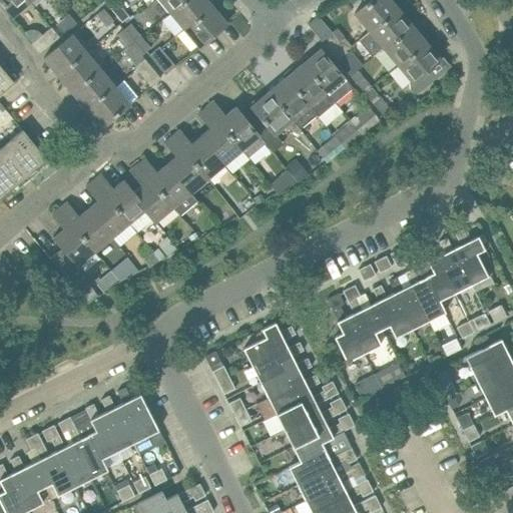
[(28,0),(0,0),(0,1),(12,16),(30,2),(28,0)]
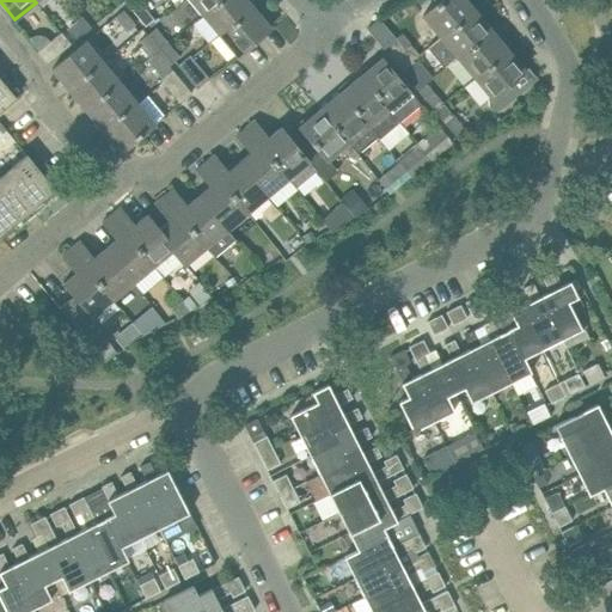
[(145,26),(152,19),(134,0),(128,6),(145,26)]
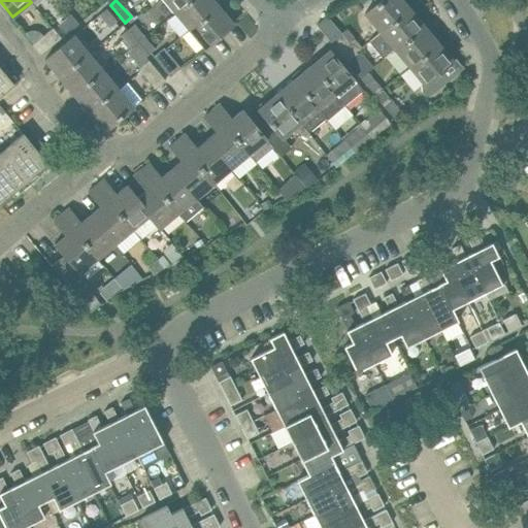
[(164,0),(174,12),(189,0),(164,0)]
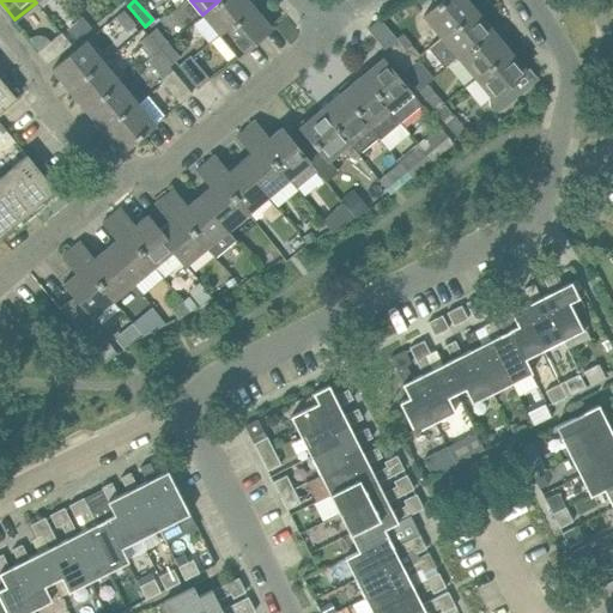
[(219,35),(254,6),(248,0),(219,0),(202,14),(219,35)]
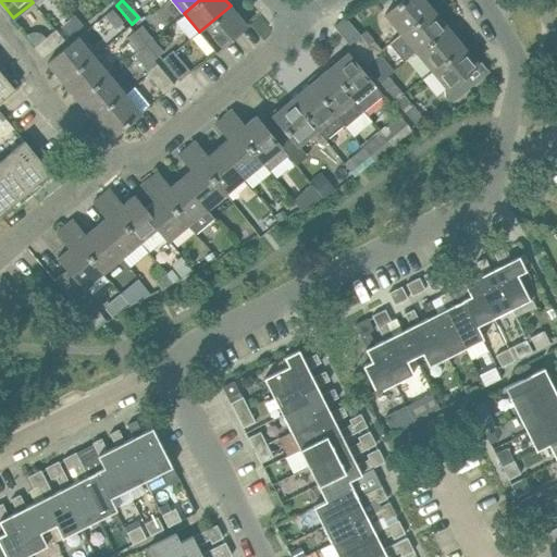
[(432,9),(424,0),(400,0),(384,14),(400,34),(432,9)]
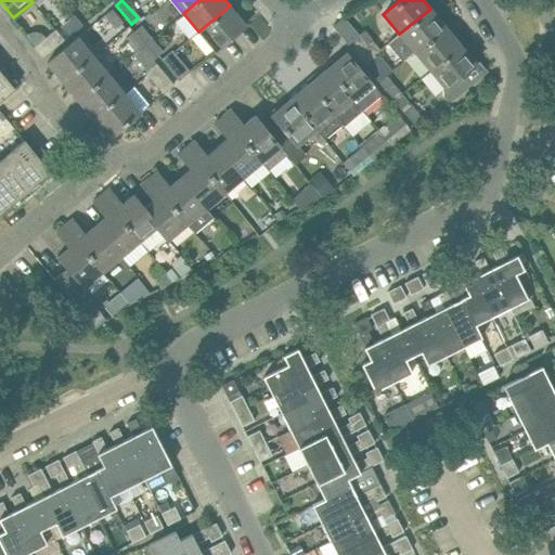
[(215,50),(245,25),(230,5),(198,31),(215,50)]
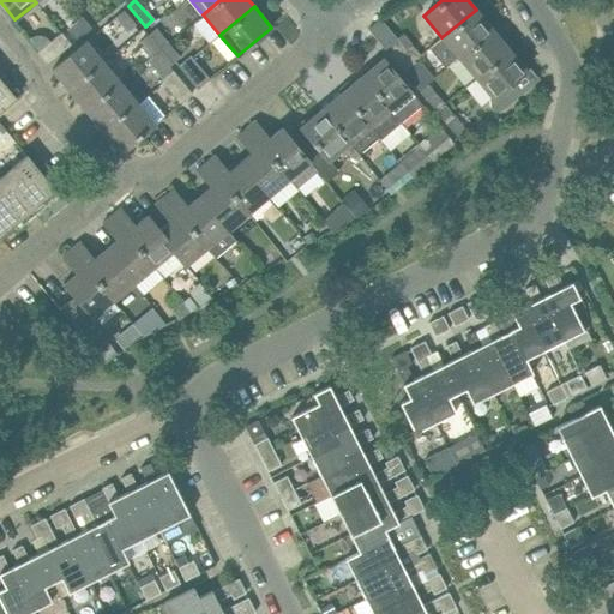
[(458,58),(493,29),(476,10),(441,37),(458,58)]
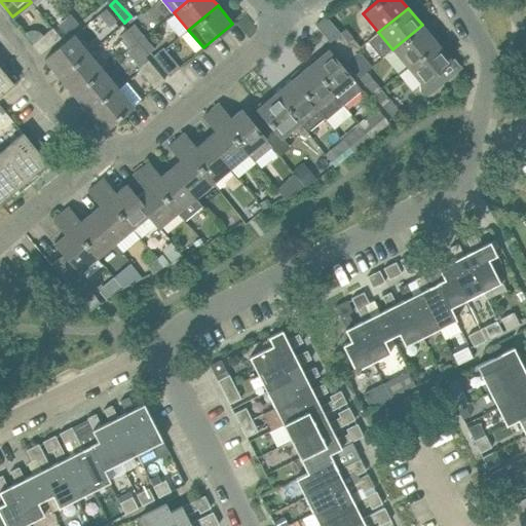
[(110,28),(115,22),(104,9),(98,15),(110,28)]
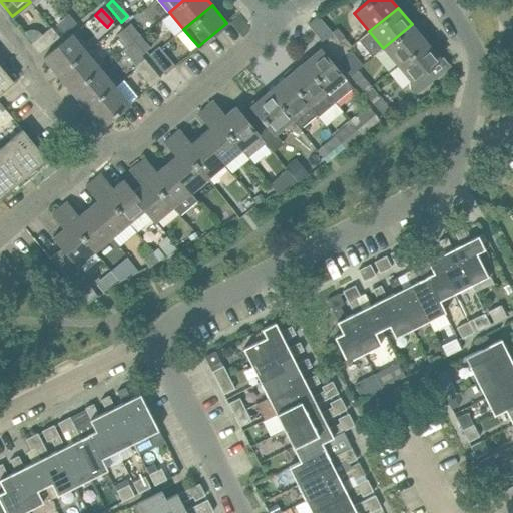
[(68,13),(55,23),(63,33),(76,23),(68,13)]
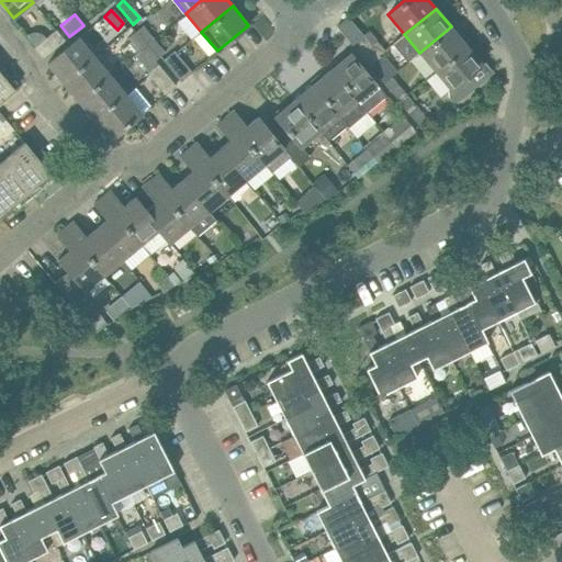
[(147,45),(154,40),(142,26),(136,32),(147,45)]
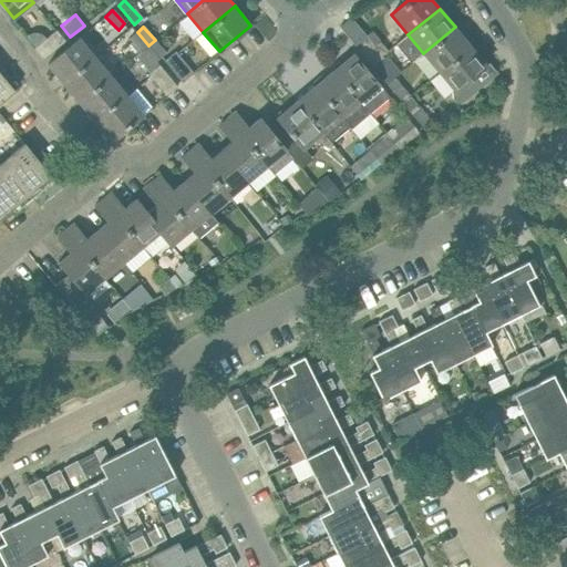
[(440,72),(471,45),(455,27),(423,53),(440,72)]
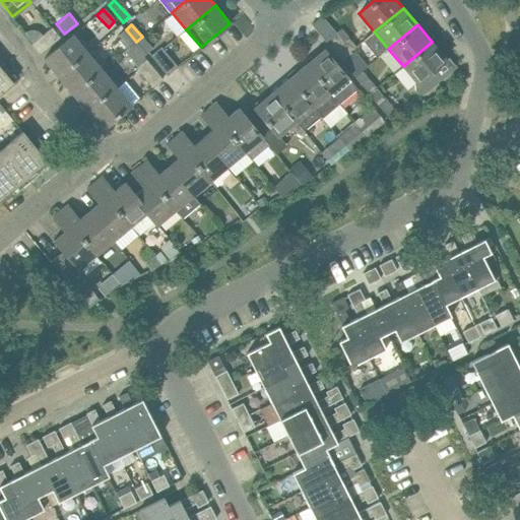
[(60,38),(52,27),(31,44),(41,54),(60,38)]
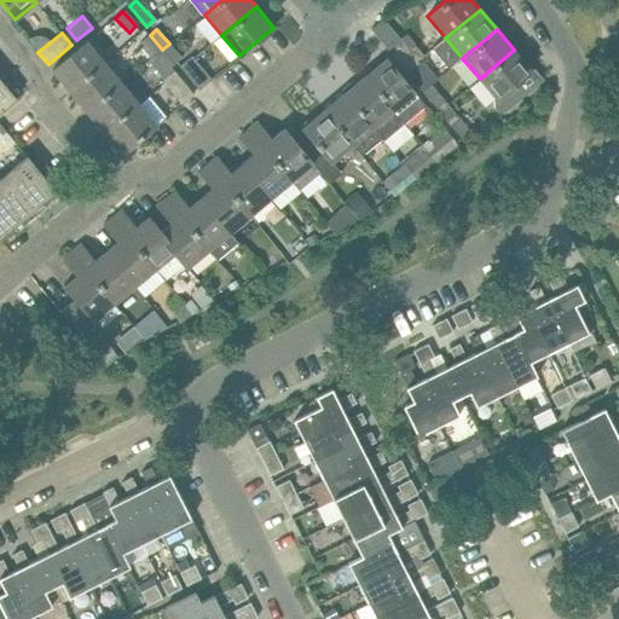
[(152,57),(162,50),(150,35),(140,42),(152,57)]
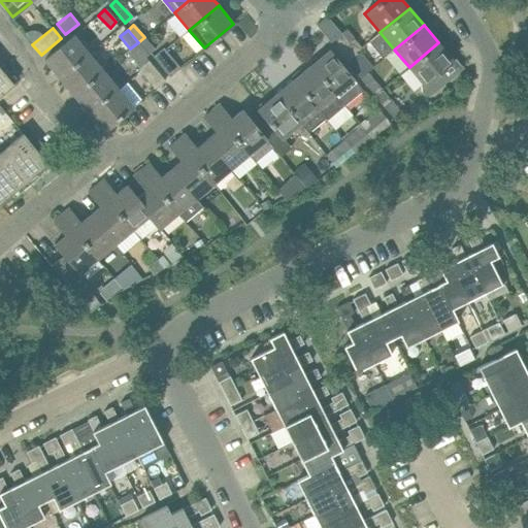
[(357,53),(354,50),(349,43),(340,33),(331,42),(348,63),(358,55),(357,53)]
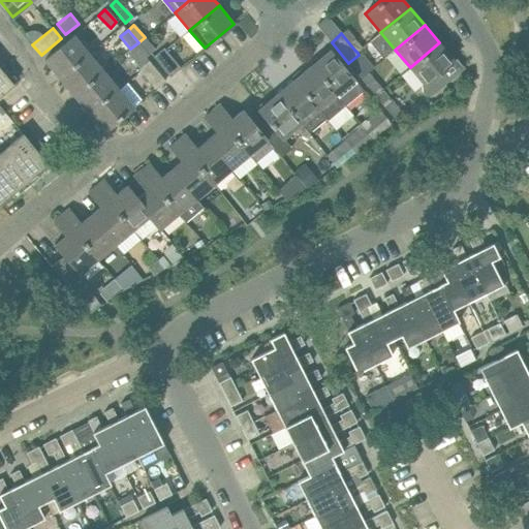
[(60,78),(89,54),(74,35),(44,60),(60,78)]
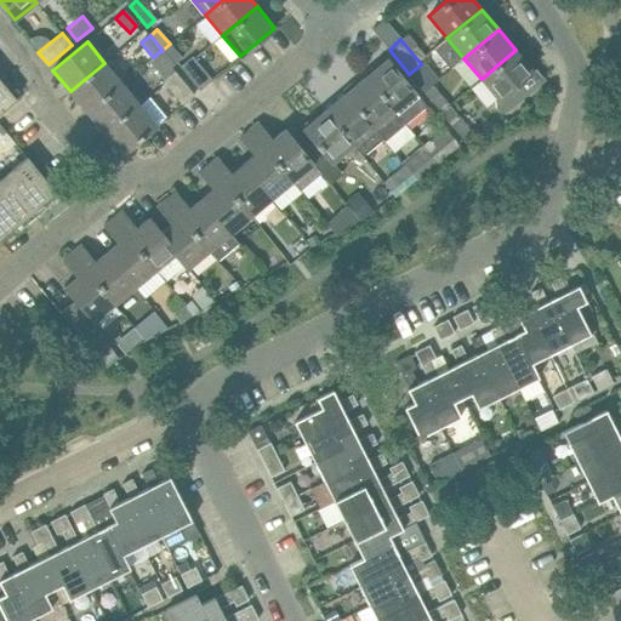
[(174,64),(181,58),(170,44),(163,50),(174,64)]
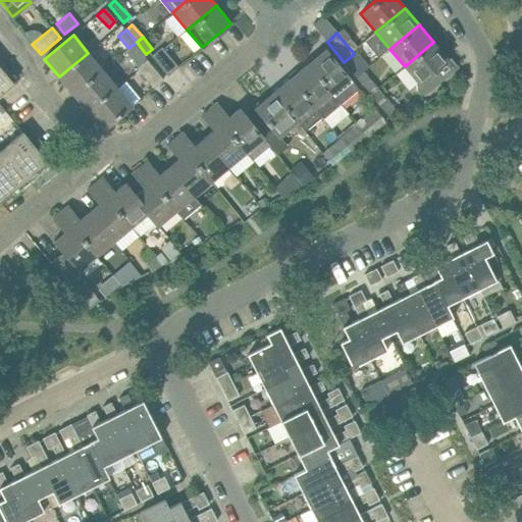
[(350,38),(345,43),(350,49),(353,52),(358,47),(350,38)]
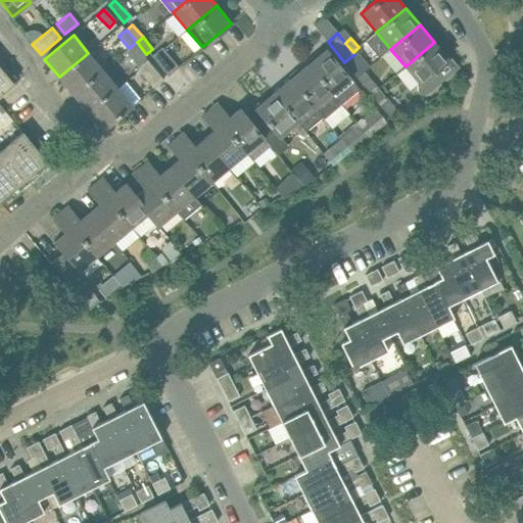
[(146,54),(137,42),(129,48),(139,60),(146,54)]
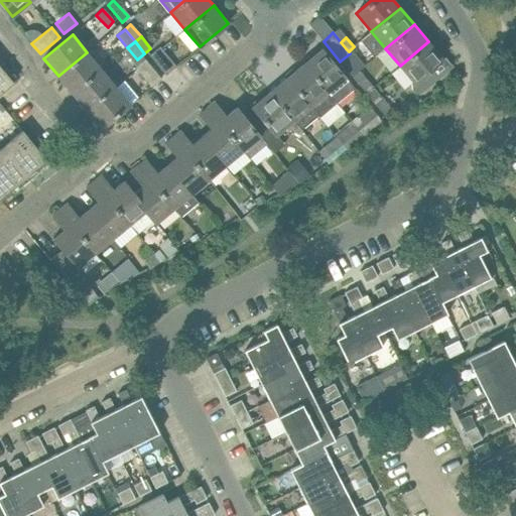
[(422,93),(437,80),(429,71),(442,59),(428,41),(400,66),(414,83),(412,86),(412,90),(415,94),(418,94),(422,93)]
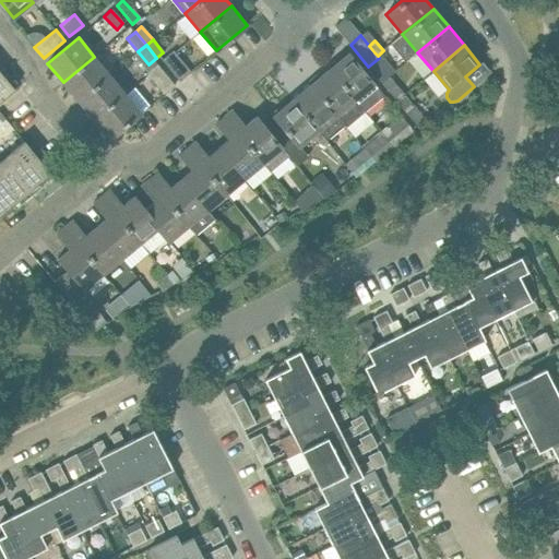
[(162,59),(166,64),(180,81),(190,72),(173,50),(162,59)]
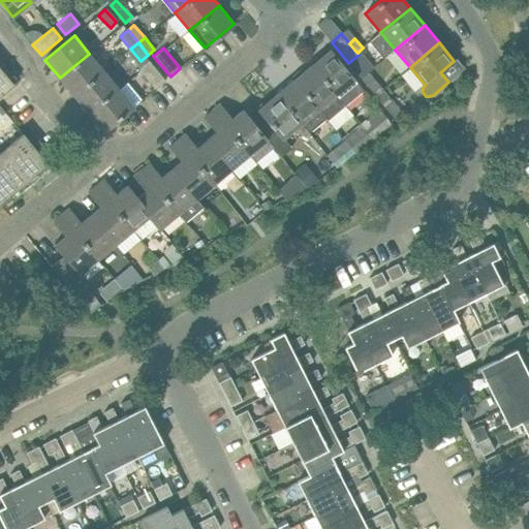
[(364,91),(343,65),(330,50),(311,65),(345,106),(364,91)]
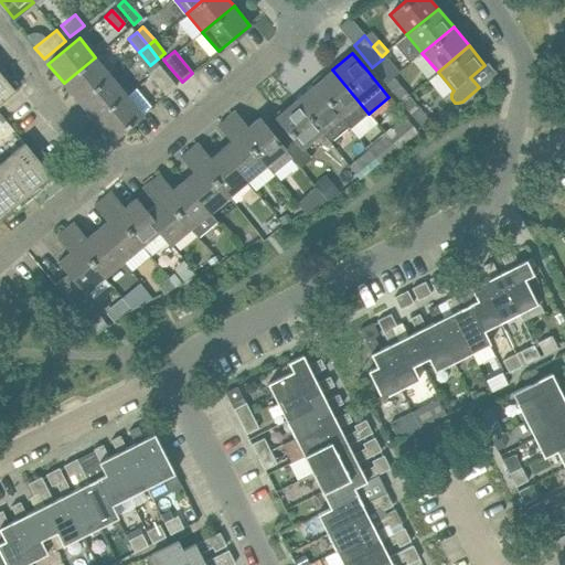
[(80,102),(110,76),(95,57),(64,83),(80,102)]
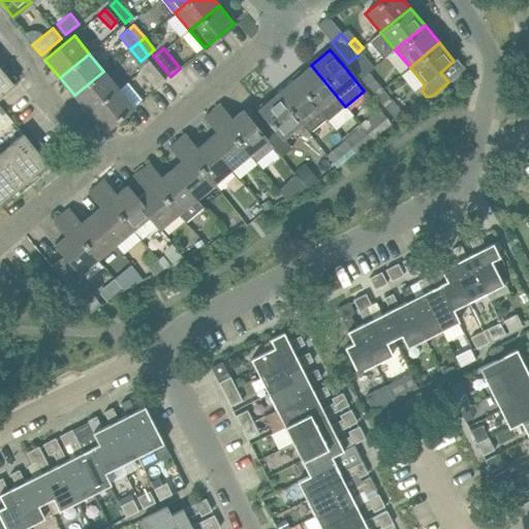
[(361,78),(368,71),(358,59),(350,64),(361,78)]
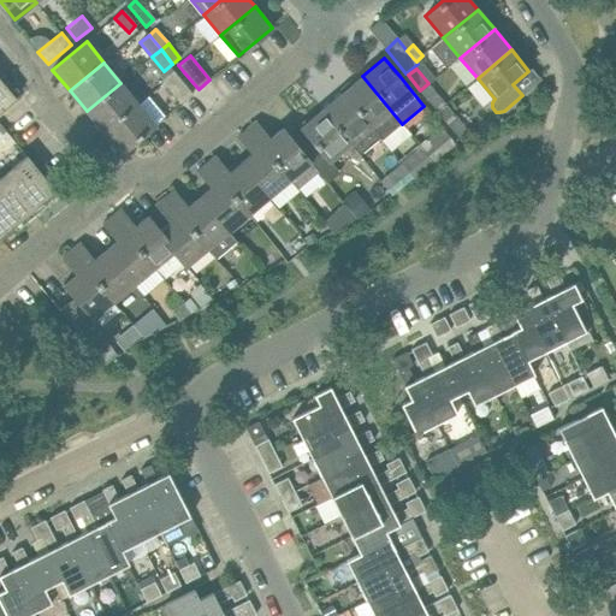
[(161,81),(165,86),(181,104),(193,94),(173,70),(161,81)]
